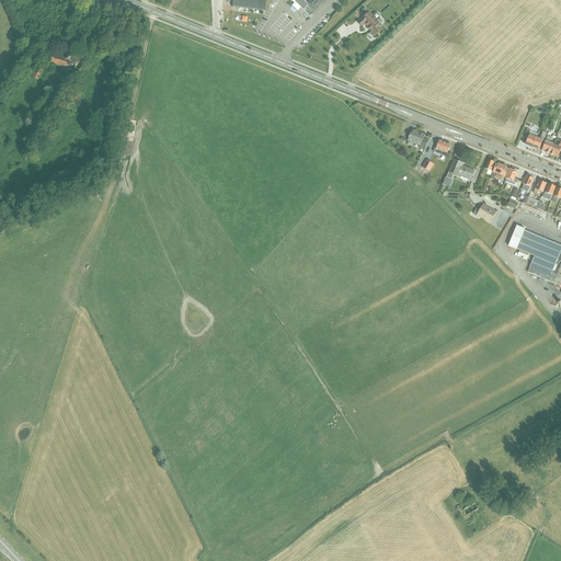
[(232,0),(232,7),(265,11),(265,0),(232,0)]
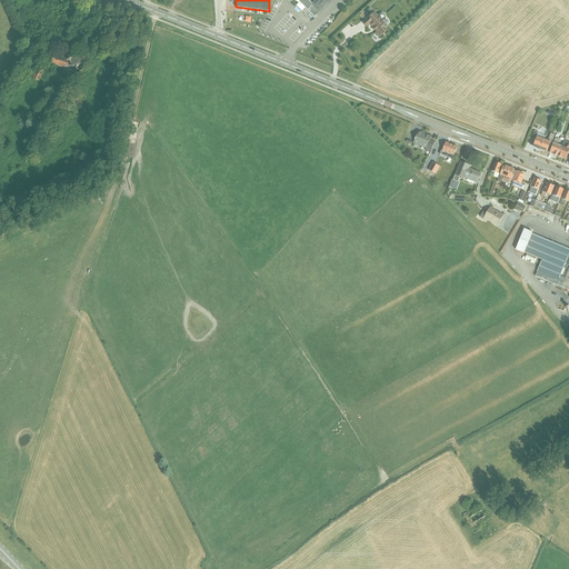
[(297,0),(312,17),(329,0),(297,0)]
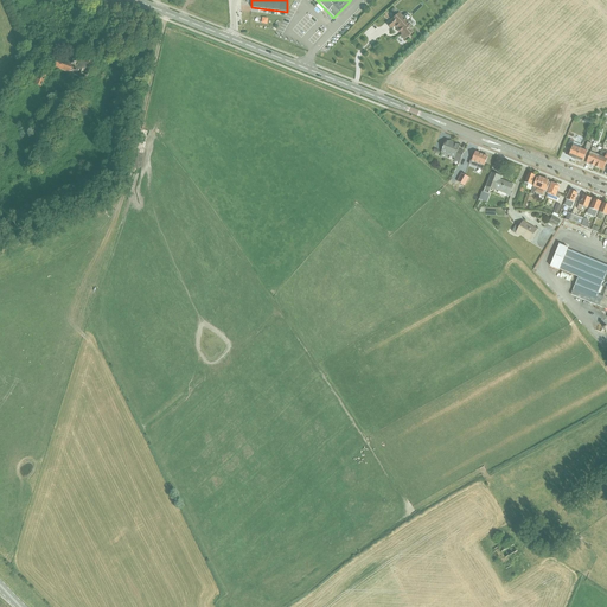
[(397,14),(385,24),(390,29),(394,26),(401,34),(400,36),(404,40),(407,38),(413,32),(409,27),(410,26),(407,21),(409,20),(410,18),(409,17),(408,16),(407,14),(406,14),(403,17),(401,18),(397,14)]
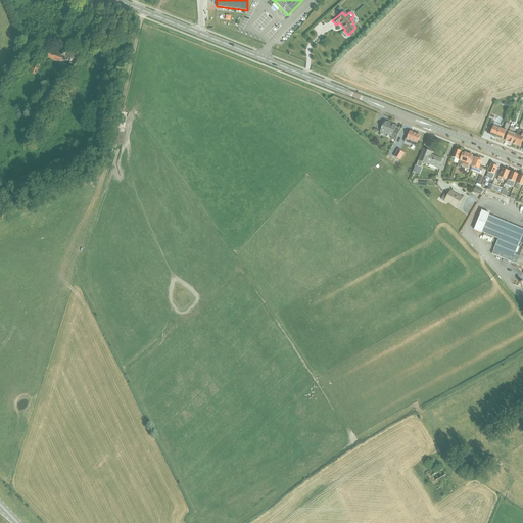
[(24,57),(28,45),(24,43),(22,46),(20,45),(19,49),(20,49),(19,55),(22,56),(22,57),(24,57)]
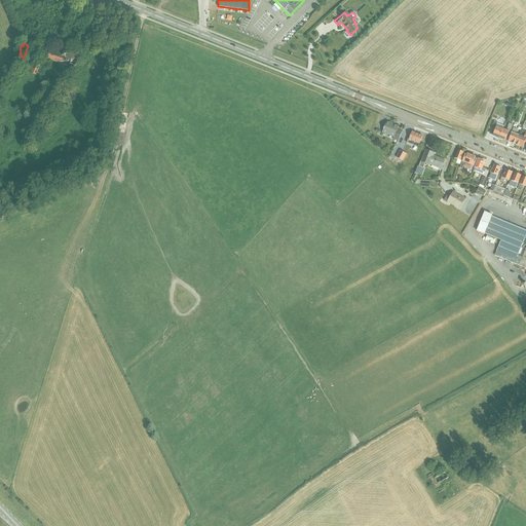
[(68,53),(61,51),(60,53),(53,51),(52,54),(57,55),(55,59),(71,64),(72,60),(71,60),(73,51),(69,50),(68,53)]
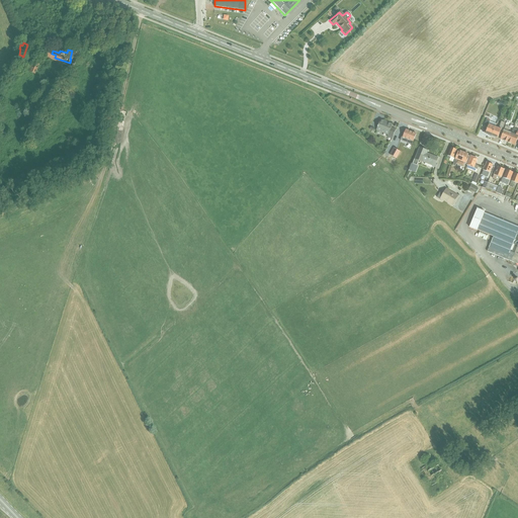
[(37,56),(53,63),(55,58),(39,52),(37,56)]
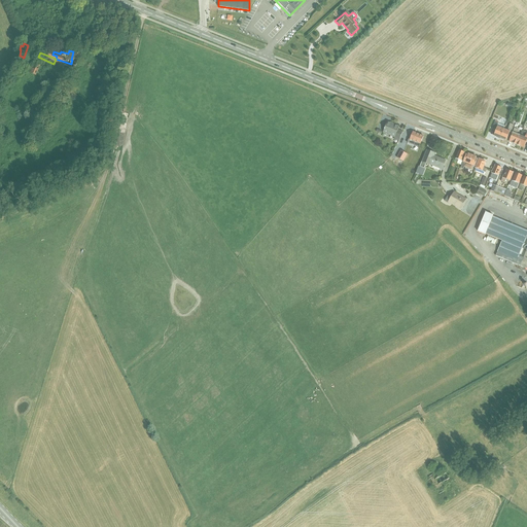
[(35,75),(41,62),(36,60),(32,69),(28,67),(27,68),(26,68),(25,71),(35,75)]
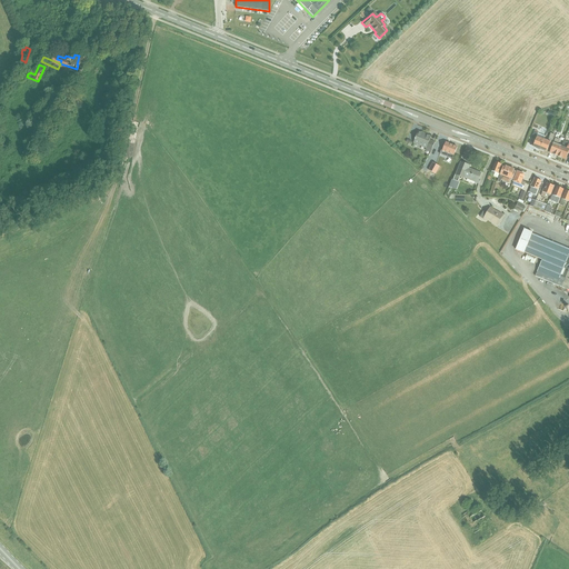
[(535,131),(531,138),(536,140),(533,147),(537,148),(537,149),(539,150),(543,139),(545,137),(538,133),(538,132),(535,130),(535,131)]
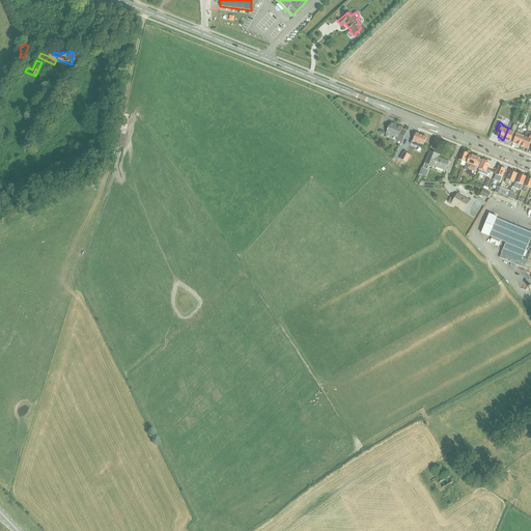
[(390,122),(386,134),(397,138),(397,140),(397,141),(401,142),(406,133),(401,131),(400,131),(402,128),(395,126),(396,124),(390,122)]
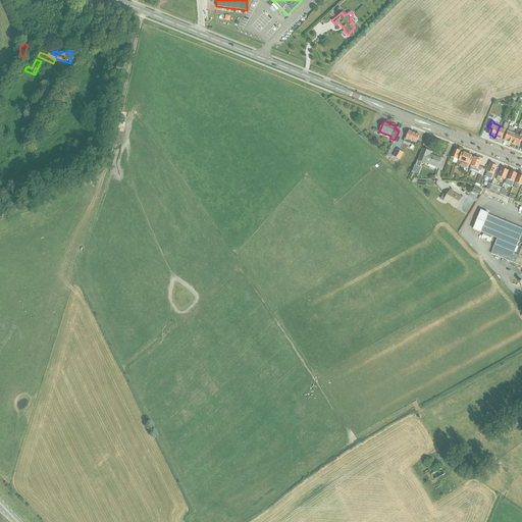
[(499,127),(494,138),(498,139),(499,138),(502,139),(504,134),(505,134),(509,123),(505,122),(503,128),(499,127)]
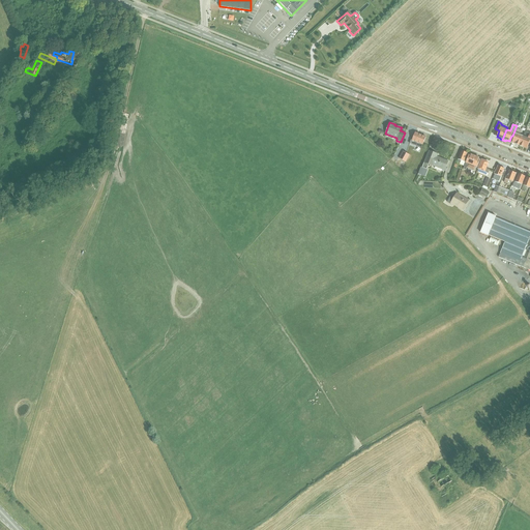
[(520,146),(523,137),(520,135),(521,130),(518,129),(511,143),(516,144),(516,145),(518,146),(519,145),(520,146)]
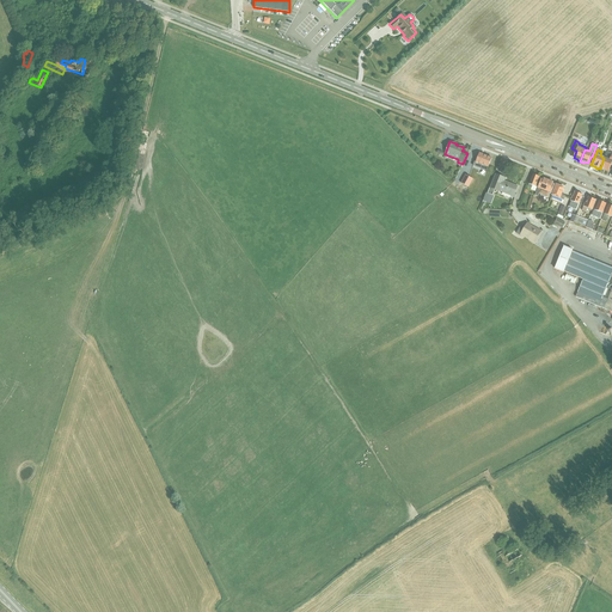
[(611,164),(611,154),(606,152),(605,154),(604,158),(600,169),(600,170),(603,171),(604,170),(609,171),(611,164)]
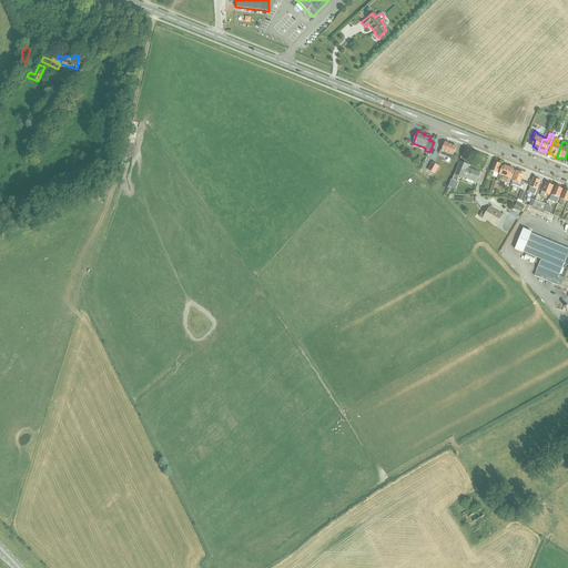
[(442,146),(438,154),(452,159),(456,146),(445,142),(444,148),(442,146)]
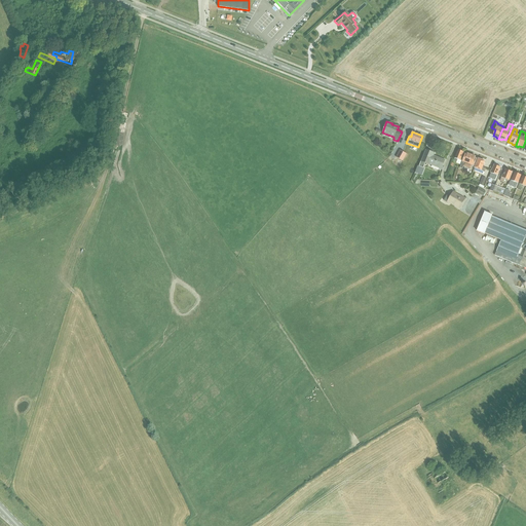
[(400,150),(397,157),(403,161),(407,154),(400,150)]
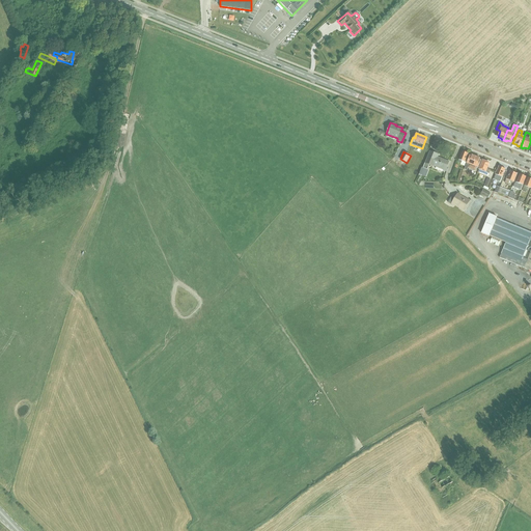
[(439,155),(429,151),(423,168),(427,169),(429,164),(444,170),(447,171),(448,167),(447,167),(449,162),(438,158),(439,155)]
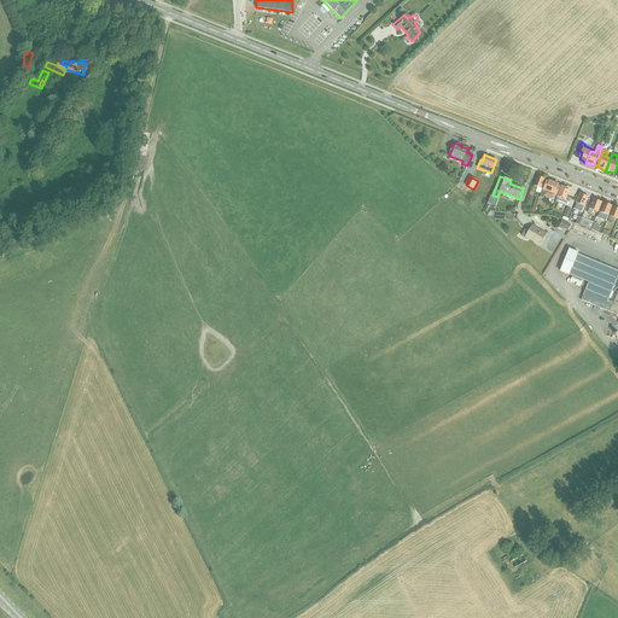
[(541,193),(542,190),(541,188),(544,179),(538,176),(532,190),(536,191),(536,192),(541,193)]
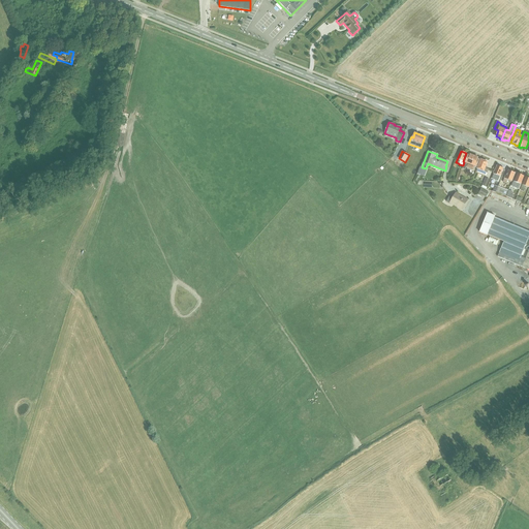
[(469,168),(474,156),(470,154),(469,156),(468,155),(462,168),(465,169),(466,167),(469,168)]
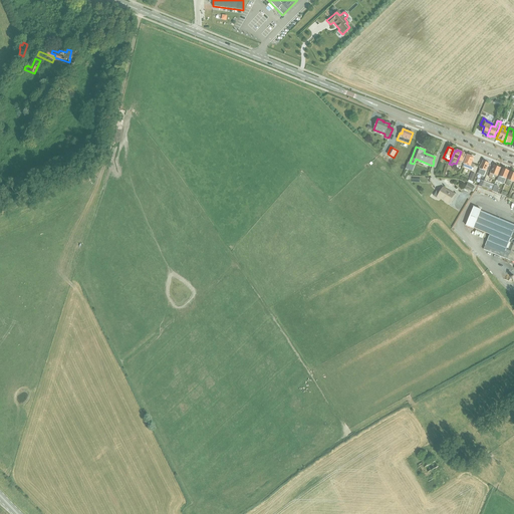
[(461,152),(456,164),(460,165),(461,162),(463,163),(466,156),(464,155),(465,153),(461,152)]
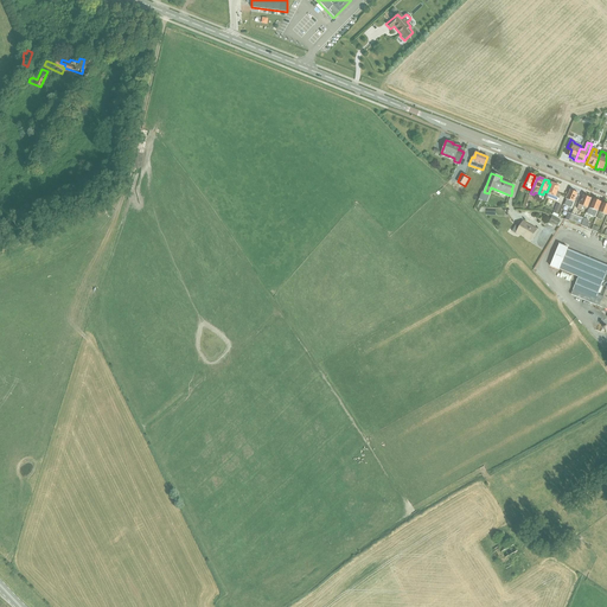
[(560,198),(561,195),(557,193),(560,186),(556,185),(556,184),(554,183),(553,184),(548,193),(560,198)]
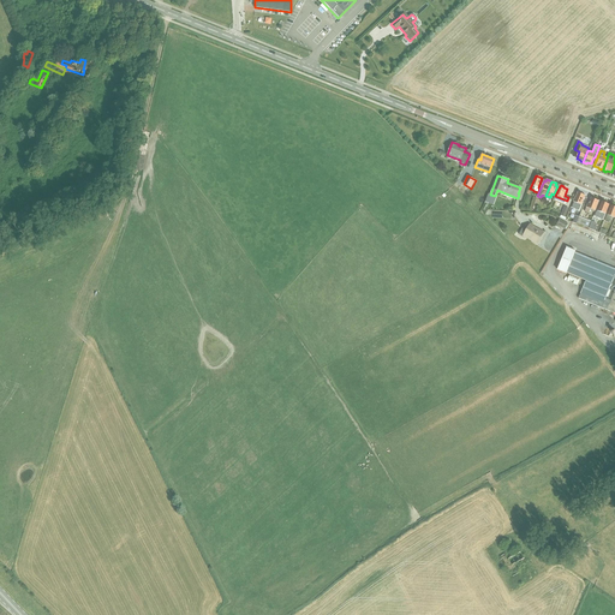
[(489,193),(485,202),(493,204),(496,197),(495,196),(490,195),(489,193)]
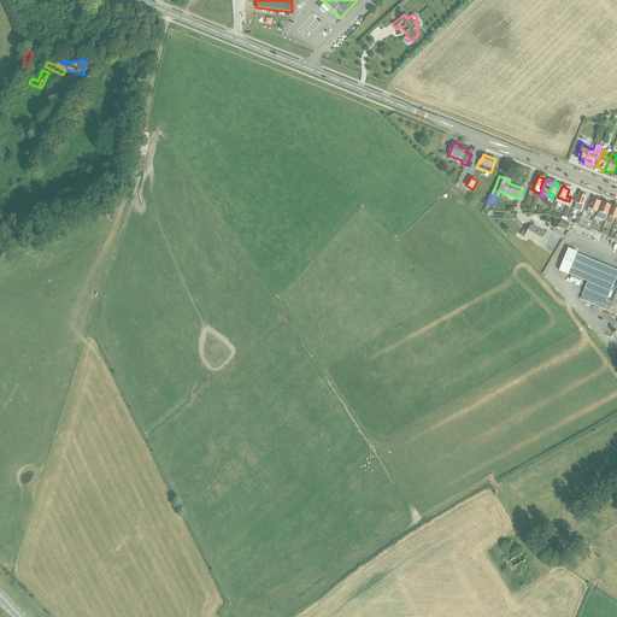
[(576,203),(574,209),(581,211),(583,205),(583,206),(587,197),(586,197),(587,195),(583,194),(582,195),(580,194),(577,199),(576,199),(575,203),(576,203)]
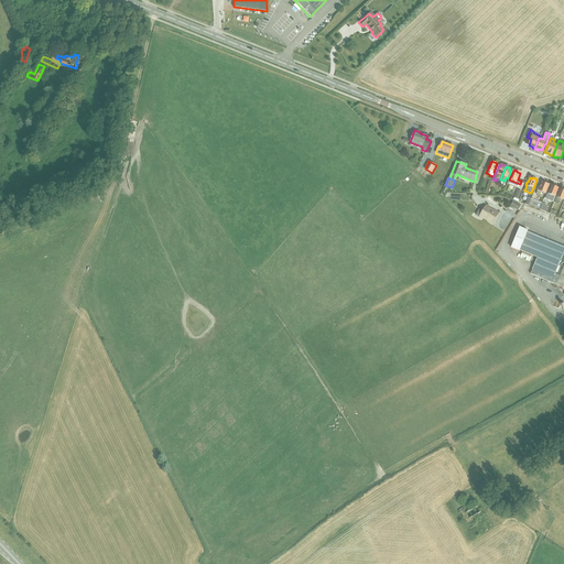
[(542,182),(541,185),(540,187),(539,186),(537,194),(540,195),(541,192),(545,194),(549,185),(549,184),(545,182),(545,183),(542,182)]
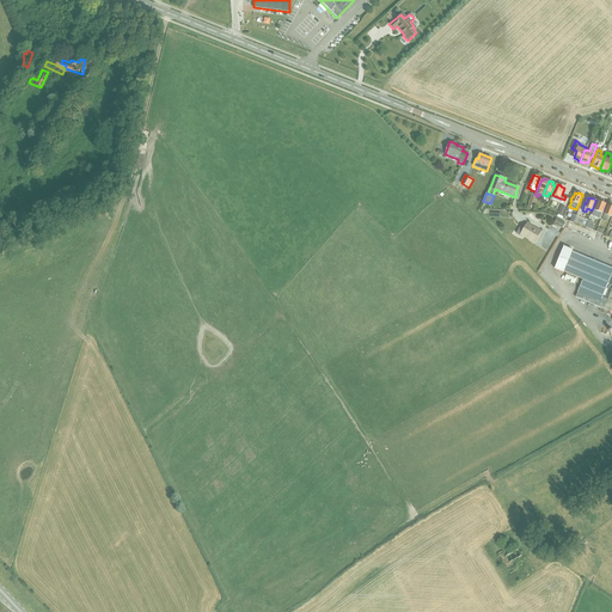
[(594,209),(592,215),(600,219),(603,213),(606,204),(605,204),(605,203),(603,202),(601,202),(599,201),(597,206),(595,206),(594,209)]
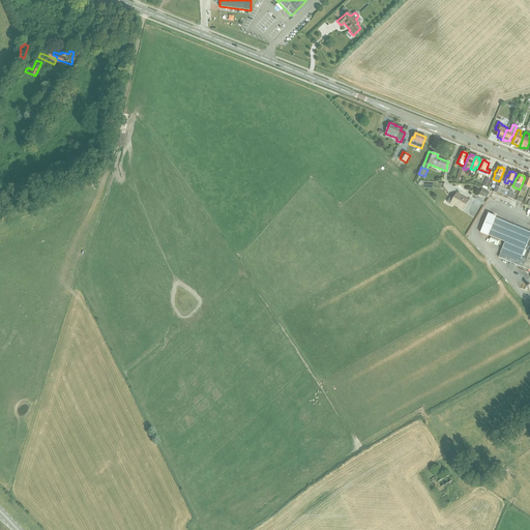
[(499,186),(497,193),(507,197),(509,192),(499,186)]
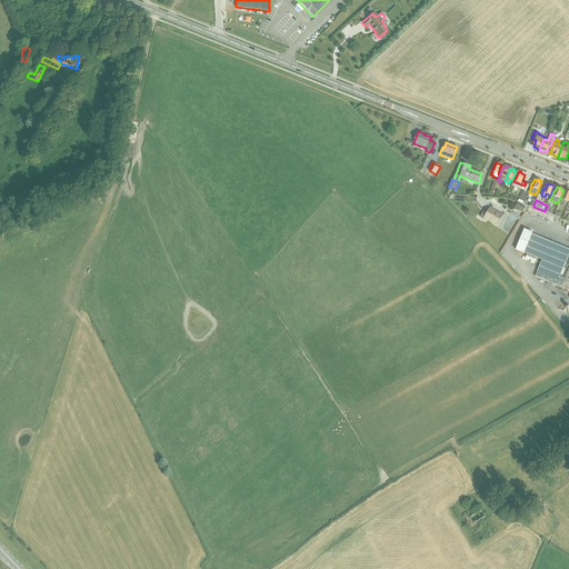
[(522,212),(526,208),(518,203),(515,208),(522,212)]
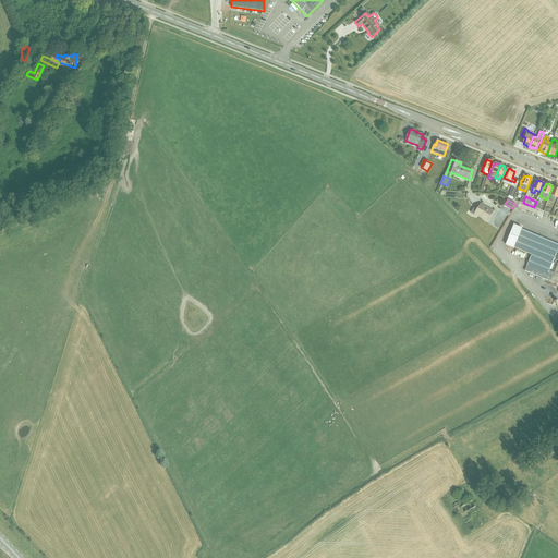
[(487,221),(494,211),(481,204),(478,208),(475,206),(471,213),(474,215),(475,214),(487,221)]
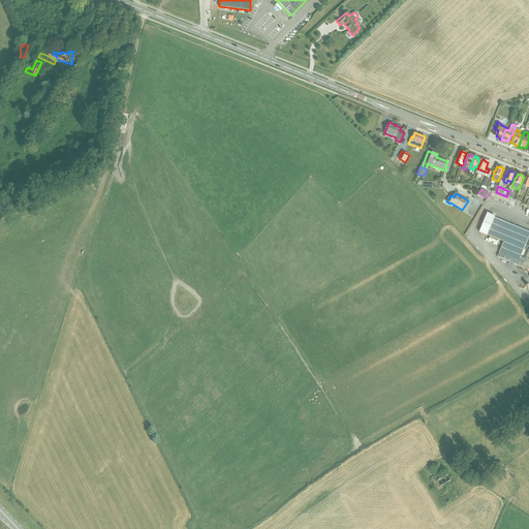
[(488,213),(479,232),(487,236),(487,235),(504,242),(499,253),(498,257),(528,270),(528,230),(495,217),(495,216),(488,213)]
